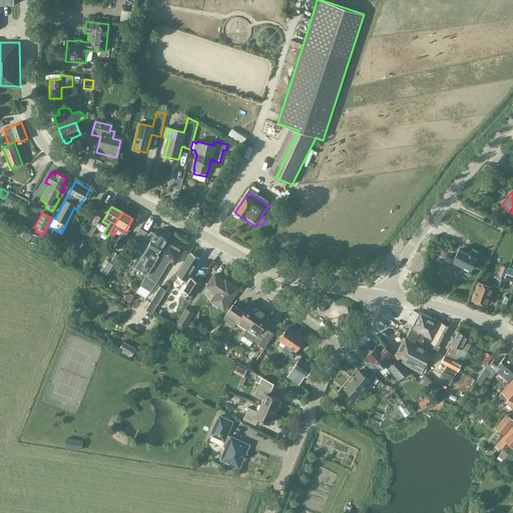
[(100,217),(96,214),(90,223),(95,226),(100,217)]
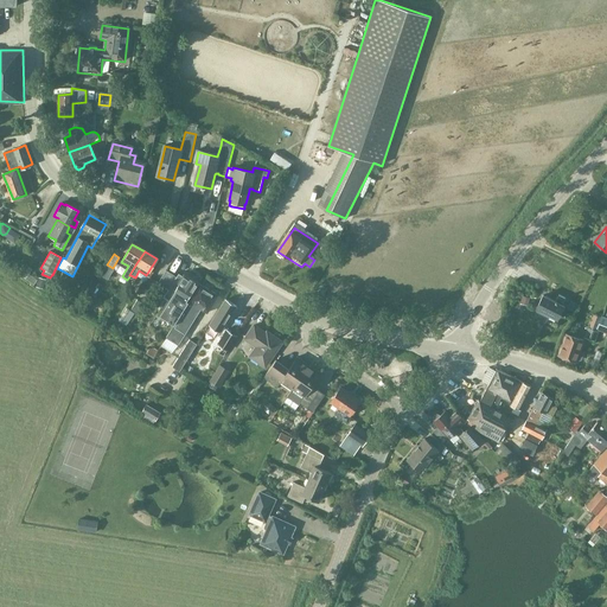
[(107,264),(102,274),(109,278),(114,268),(113,268),(107,264)]
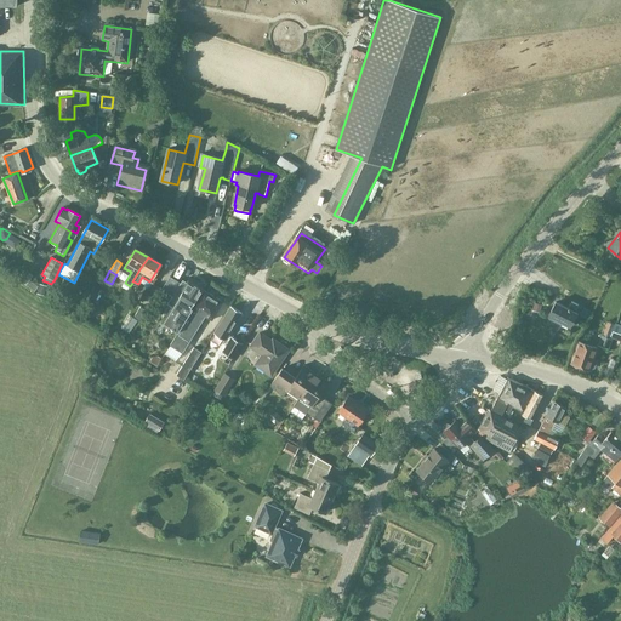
[(169,294),(176,281),(169,277),(161,290),(169,294)]
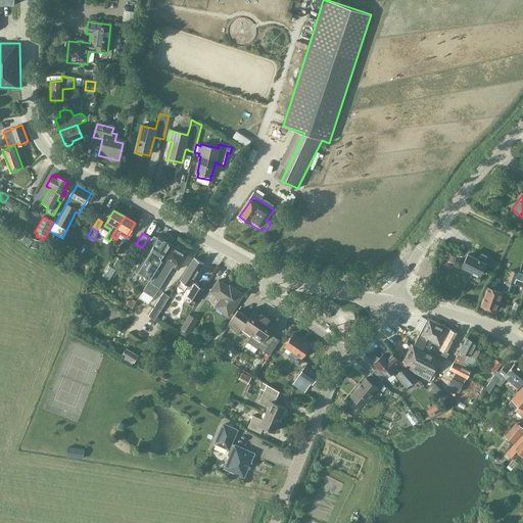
[(149,280),(162,260),(160,259),(170,243),(169,243),(169,241),(165,239),(164,240),(159,237),(157,239),(154,237),(155,236),(153,236),(141,256),(145,258),(137,272),(143,276),(144,279),(147,278),(149,280)]
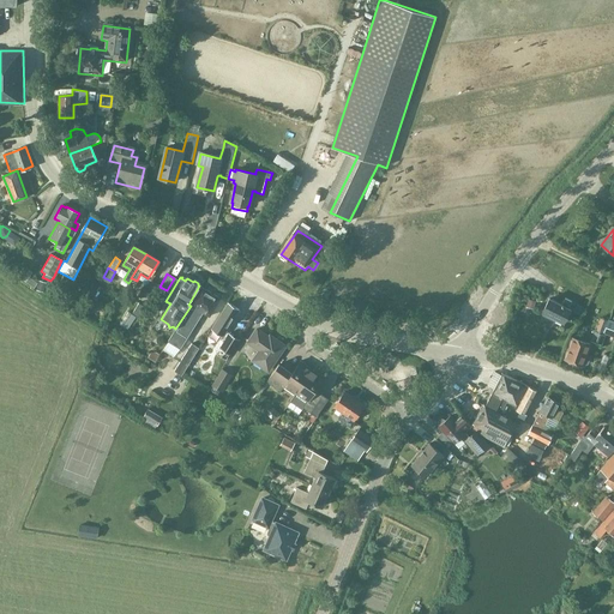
[(47,283),(40,281),(36,290),(43,293),(47,283)]
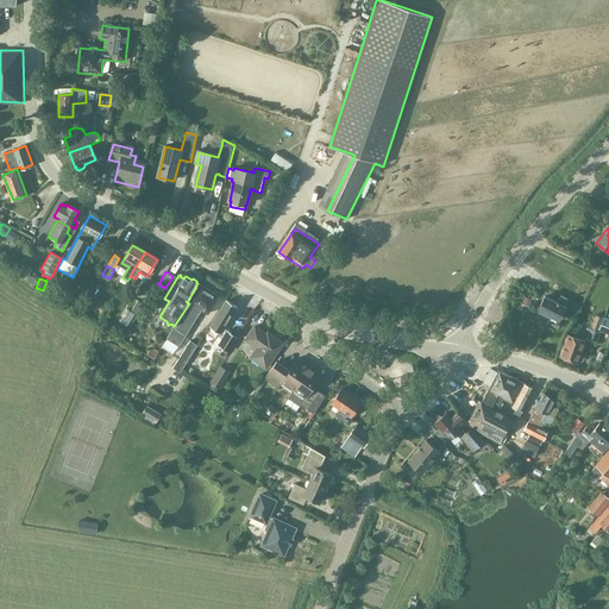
[(200,284),(189,303),(174,326),(167,338),(179,345),(201,309),(207,314),(219,296),(200,284)]
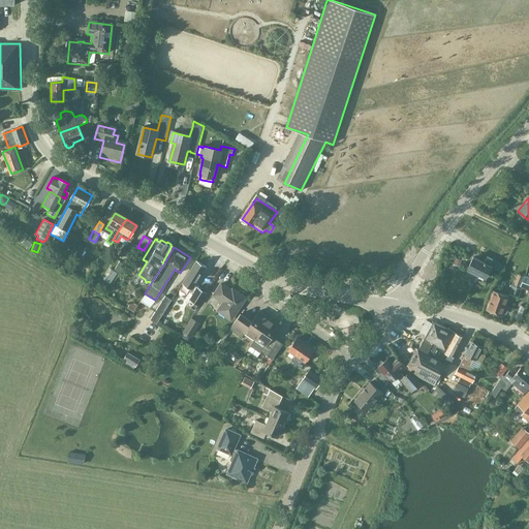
[(466,254),(457,250),(450,263),(460,268),(463,262),(466,254)]
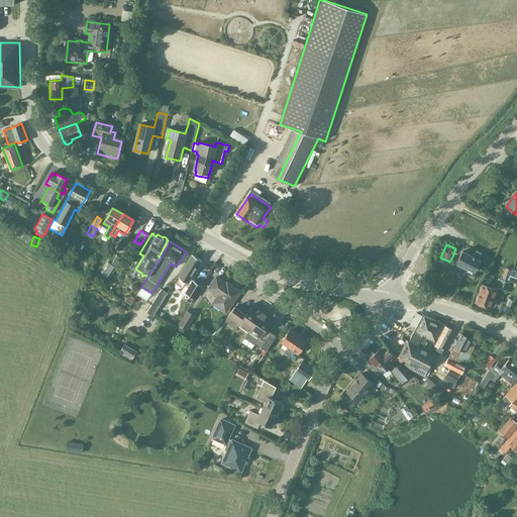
[(480,260),(483,254),(476,249),(473,255),(463,250),(457,262),(476,271),(482,260),(480,260)]
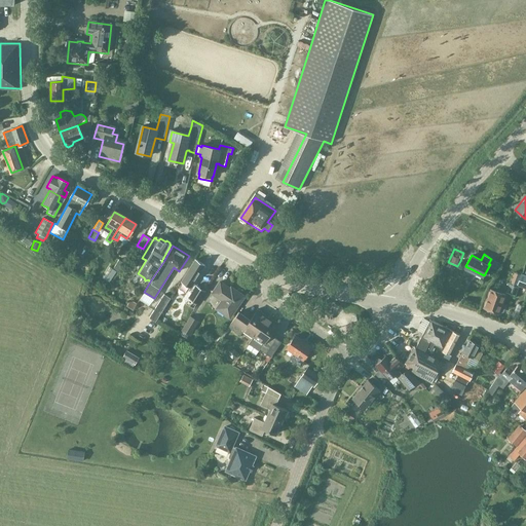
[(118,260),(113,269),(116,271),(117,272),(123,263),(118,260)]
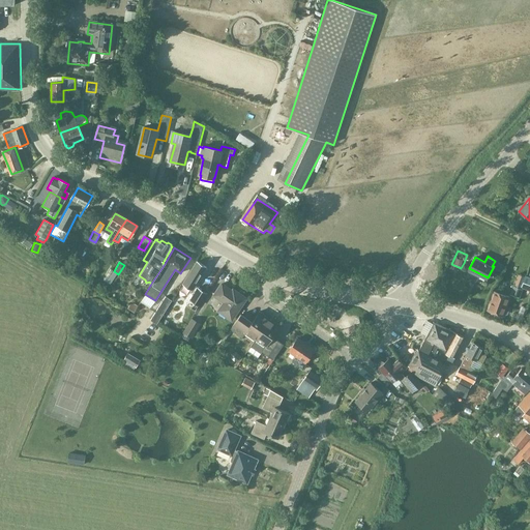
[(200,306),(208,294),(195,286),(206,267),(198,262),(184,284),(197,292),(190,300),(200,306)]
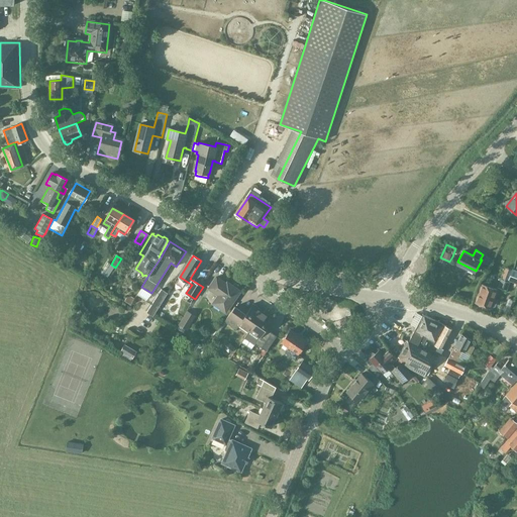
[(111,265),(109,264),(102,275),(107,278),(114,267),(111,265)]
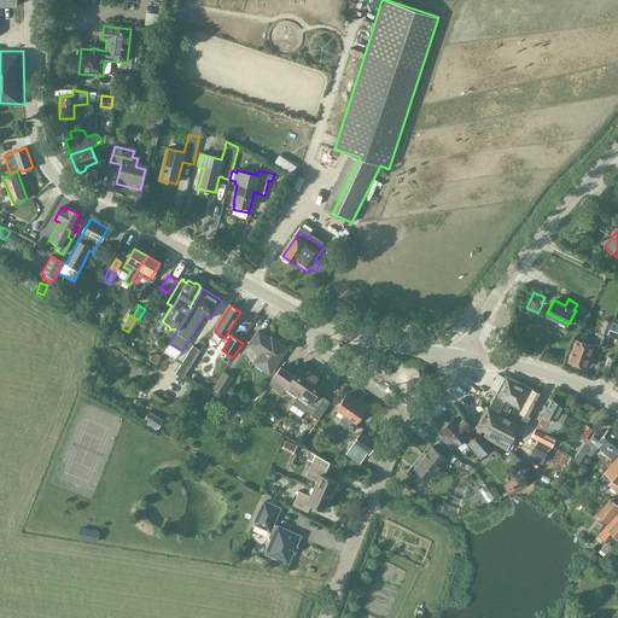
[(617,324),(612,321),(607,336),(617,339),(617,324)]
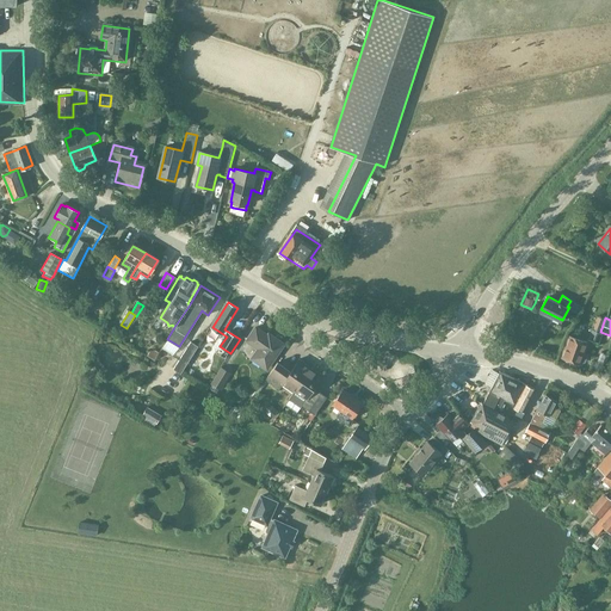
[(267,369),(284,344),(269,333),(267,335),(255,327),(247,340),(259,349),(252,358),(267,369)]
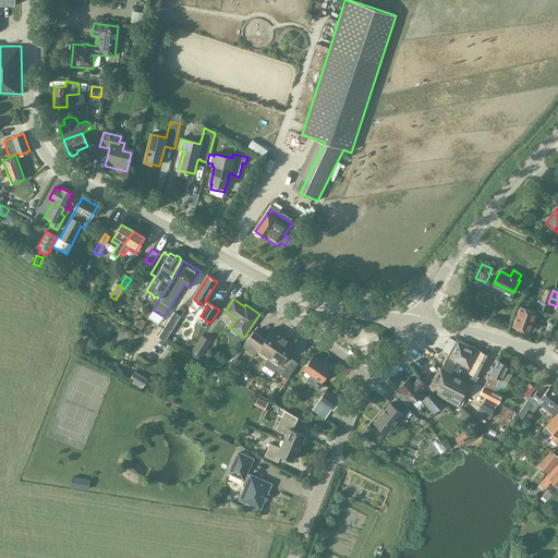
[(545,313),(548,304),(538,301),(535,310),(545,313)]
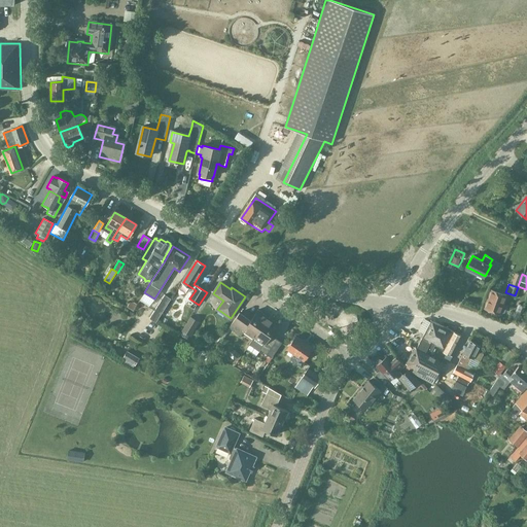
[(497,312),(500,313),(501,312),(503,312),(504,311),(506,308),(505,306),(503,305),(506,295),(507,295),(507,294),(496,290),(491,289),(485,305),(490,307),(489,310),(493,311),(493,312),(496,313),(497,312)]
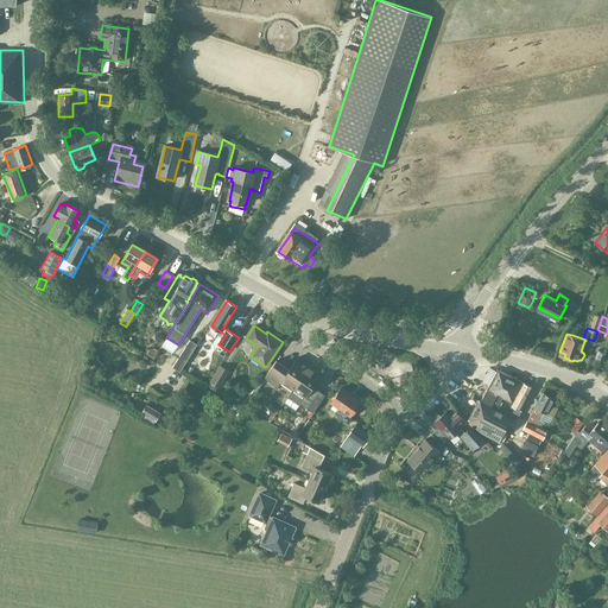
[(179,372),(197,346),(190,341),(172,368),(179,372)]
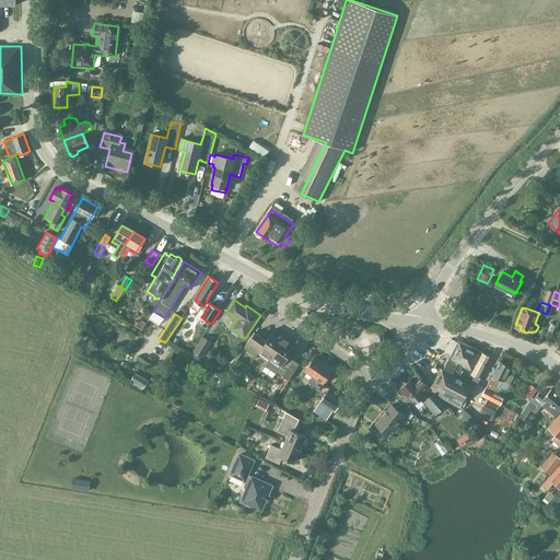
[(269,358),(286,337),(275,328),(266,340),(255,331),(243,348),(257,358),(259,353),(268,360),(269,358)]
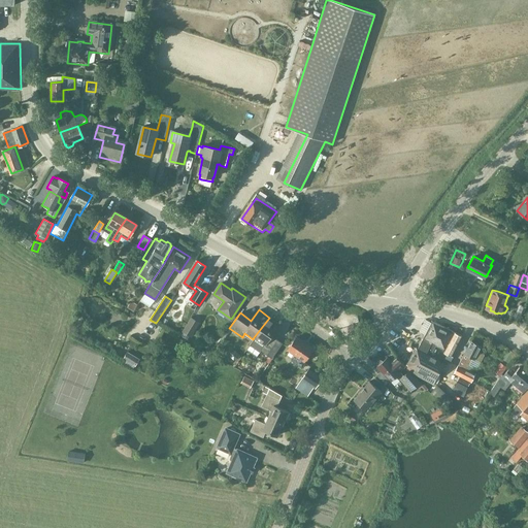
[(199,323),(191,317),(182,331),(183,332),(179,335),(188,340),(190,336),(191,337),(199,323)]
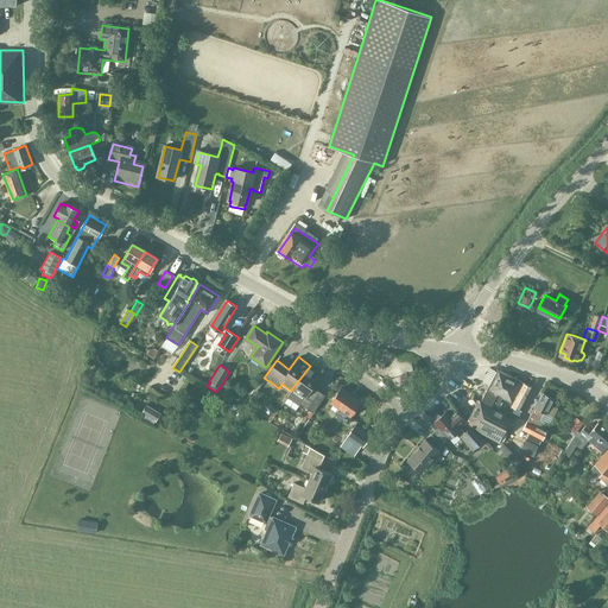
[(323,374),(310,366),(292,388),(291,391),(286,397),(299,406),(301,403),(309,410),(318,398),(310,392),(323,374)]
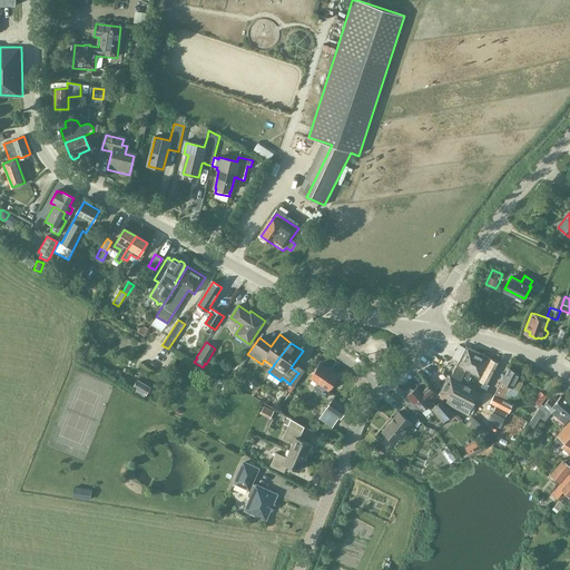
[(480,376),(481,376),(490,359),(469,347),(465,349),(451,377),(449,376),(441,392),(442,392),(439,399),(445,402),(468,414),(480,391),(465,383),(470,373),(479,379),(480,376)]
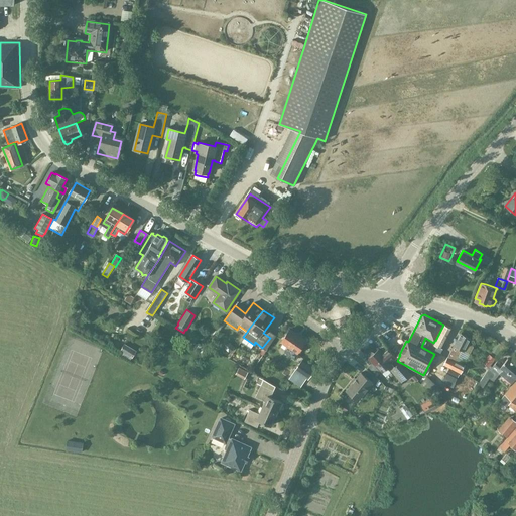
[(443,325),(435,341),(430,350),(439,355),(442,349),(441,348),(452,329),(443,325)]
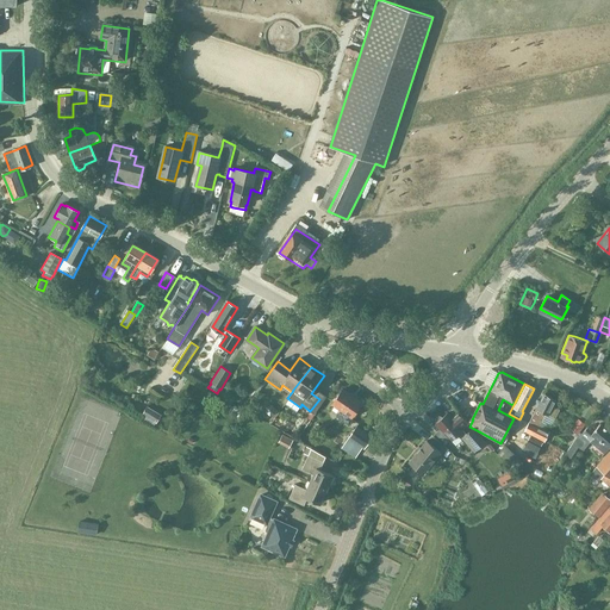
[(347,424),(361,405),(342,391),(331,404),(342,412),(338,417),(347,424)]
